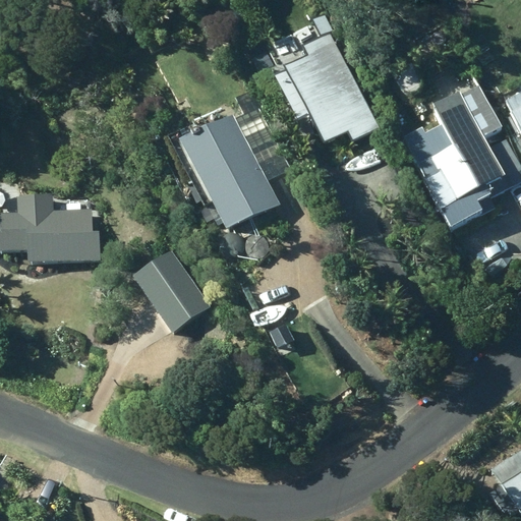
[(440,52),(453,47),(446,33),(433,39),(440,52)]
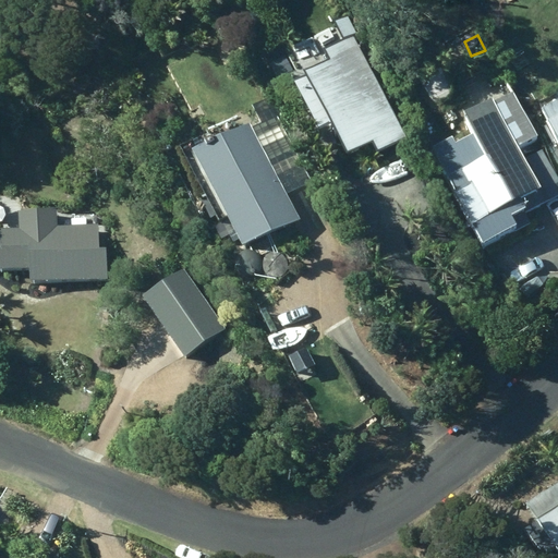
[(380,155),(408,141),(354,36),(300,63),(344,150),(371,137),(380,155)]
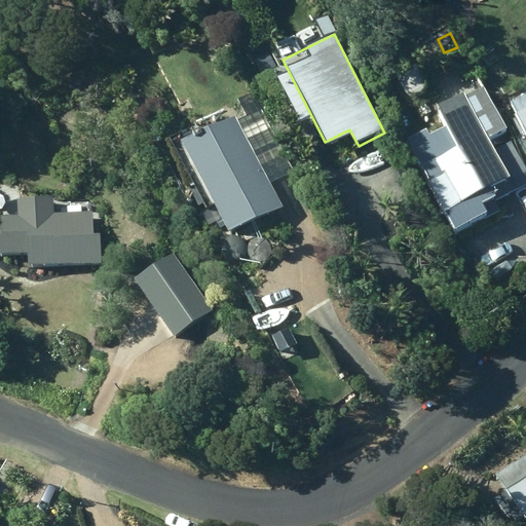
[(408,137),(456,231),(502,209),(497,199),(525,184),(525,164),(483,80),(437,104),(447,124),(429,133),(426,126),(408,137)]
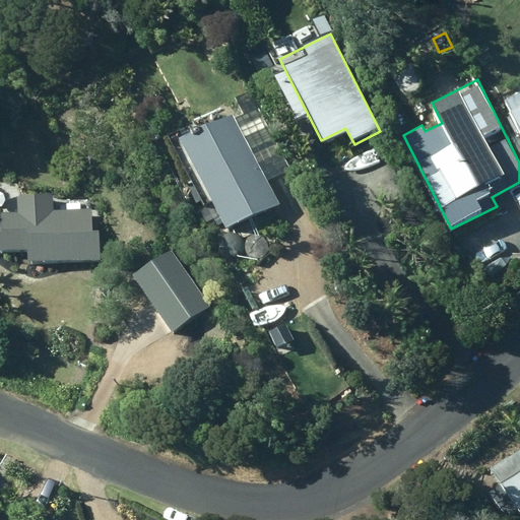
[(210,121),(172,141),(202,200),(210,197),(226,229),(279,201),(268,179),(291,168),(251,90),(237,99),(245,113),(235,118),(233,113),(228,116),(221,105),(206,113),(210,121)]
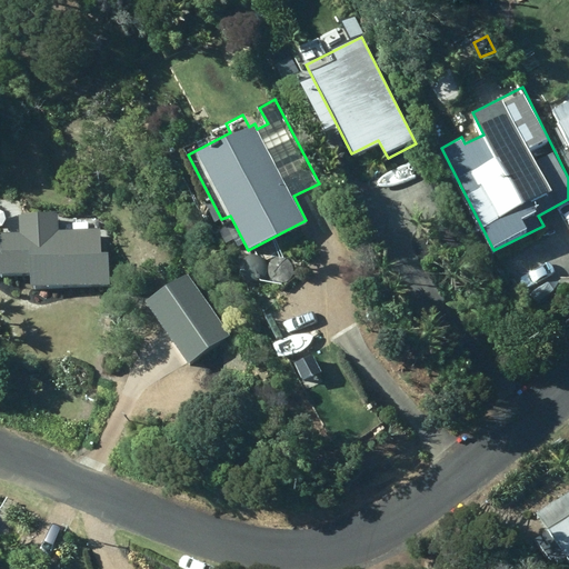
[(568,99),(551,109),(568,141),(568,99)]
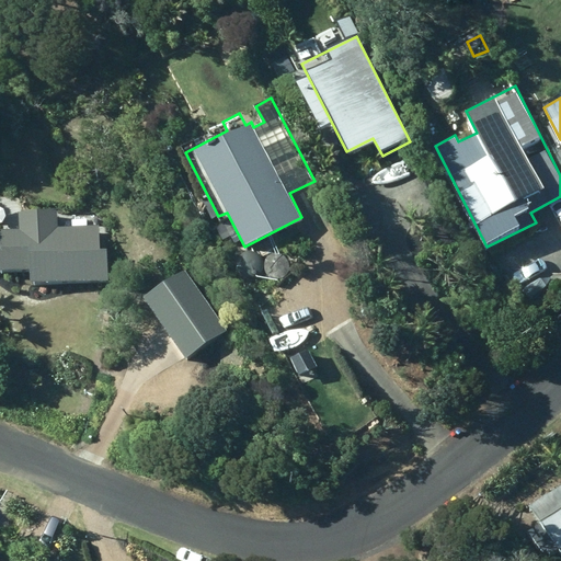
[(31,281),(110,279),(109,250),(100,250),(100,226),(57,227),(57,208),(19,209),(19,227),(0,227),(0,270),(31,270),(31,281)]
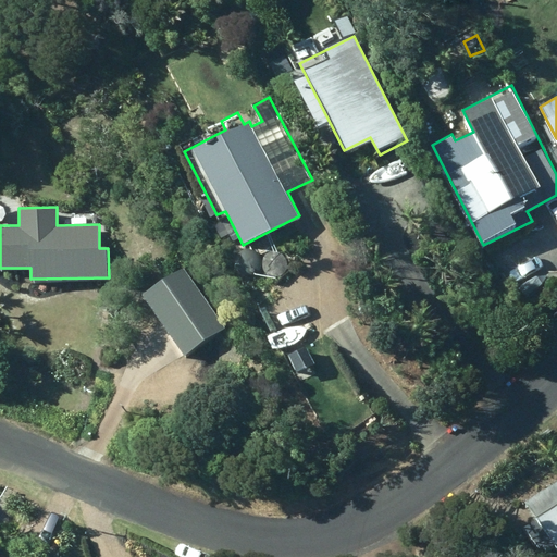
[(225,332),(184,267),(144,293),(184,357),(225,332)]
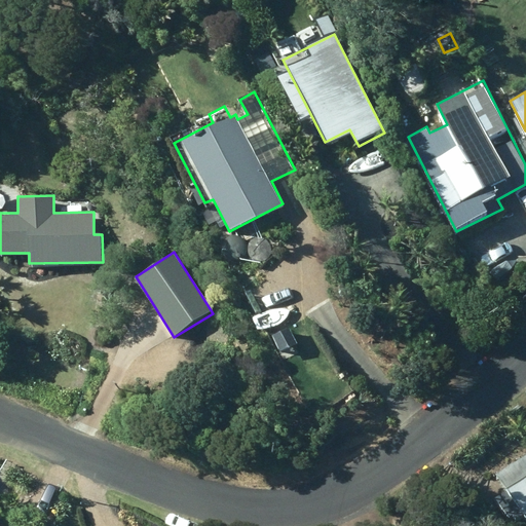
[(525,454),(496,473),(508,489),(497,496),(510,517),(513,515),(516,520),(524,515),(525,517),(525,454)]
